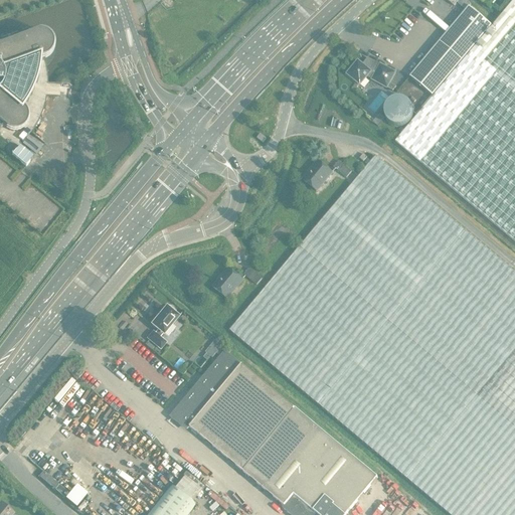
[(514,0),(492,27),(434,98),(395,142),(514,242),(514,0)]
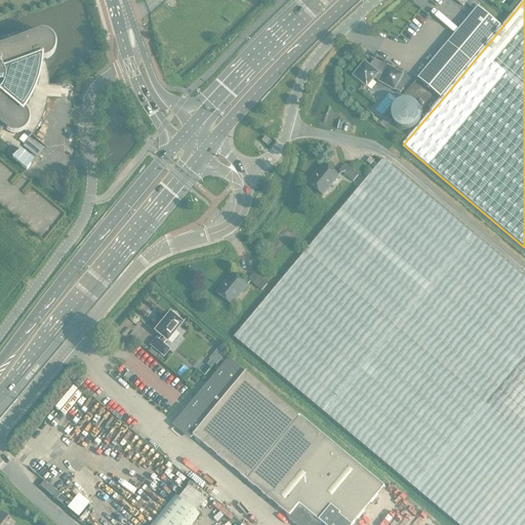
[(460,29),(418,79),(442,99),(501,28),(478,7),(470,17),(460,9),(451,22),(460,29)]
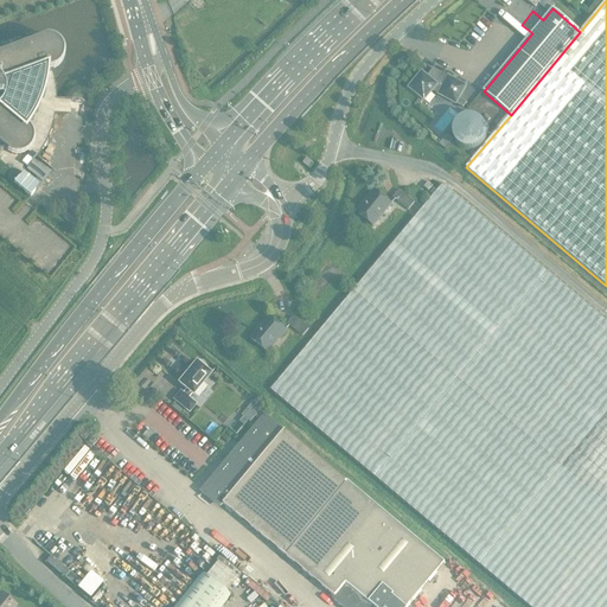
[(0,161),(10,170),(13,165),(18,170),(23,165),(26,168),(43,181),(46,177),(48,177),(31,163),(36,157),(52,170),(53,170),(39,158),(37,155),(38,154),(39,152),(40,149),(42,148),(43,146),(44,144),(45,142),(46,140),(48,138),(49,136),(49,134),(50,132),(51,129),(51,128),(52,126),(53,123),(53,121),(55,119),(55,116),(55,114),(56,113),(65,114),(70,115),(70,113),(55,112),(56,98),(71,100),(72,98),(65,98),(57,97),(57,95),(57,93),(56,90),(56,88),(56,85),(56,84),(56,82),(55,80),(55,77),(53,75),(53,72),(53,70),(52,69),(53,69),(55,68),(56,66),(57,66),(58,65),(58,64),(59,64),(59,63),(61,63),(61,62),(62,61),(62,59),(62,58),(63,57),(63,56),(63,55),(63,53),(63,52),(63,51),(62,50),(62,49),(62,48),(61,46),(61,45),(59,45),(59,44),(58,44),(58,43),(57,42),(56,42),(55,40),(53,39),(52,39),(51,39),(50,38),(49,38),(48,38),(46,38),(45,38),(44,39),(43,39),(42,39),(13,50),(13,49),(0,53),(0,161)]
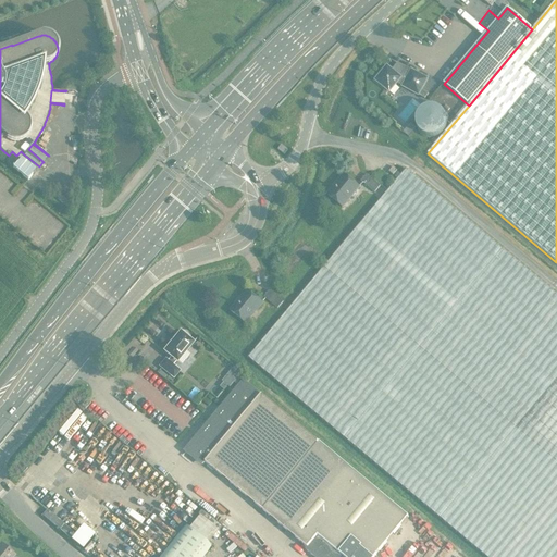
[(419,97),(424,100),(429,96),(422,91),(428,81),(411,71),(411,72),(405,67),(404,70),(396,66),(393,71),(387,67),(375,82),(390,94),(397,85),(403,88),(419,97)]
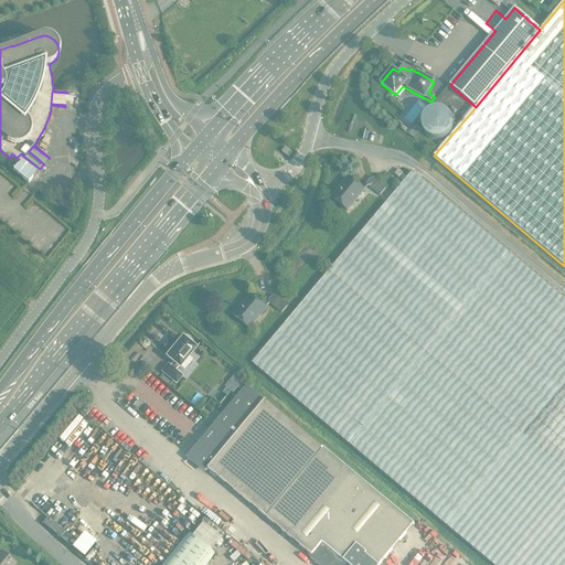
[(281,152),(288,157),(291,152),(286,147),(281,152)]
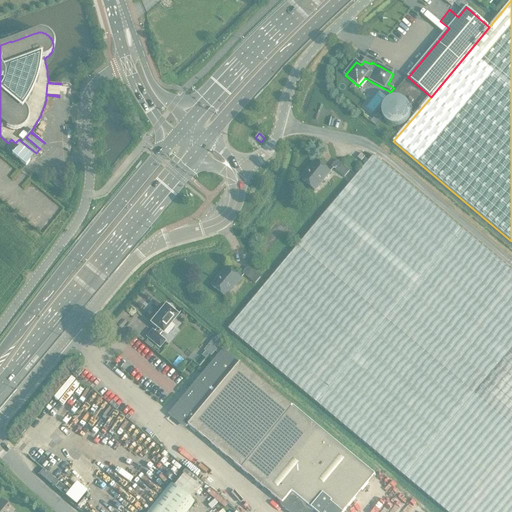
[(511,511),(511,272),(476,243),(373,156),(229,329),(445,511),(511,511)]
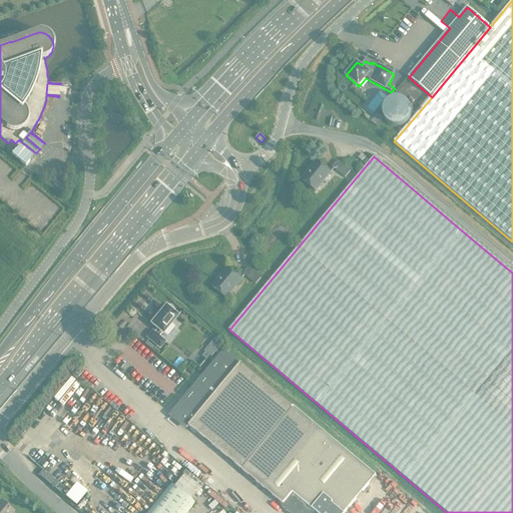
[(345,179),(350,173),(337,163),(333,169),(345,179)]
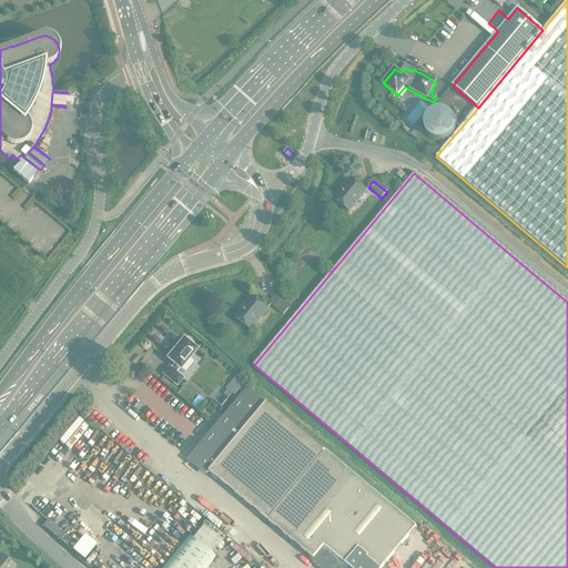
[(348,215),(366,194),(352,182),(334,202),(348,215)]
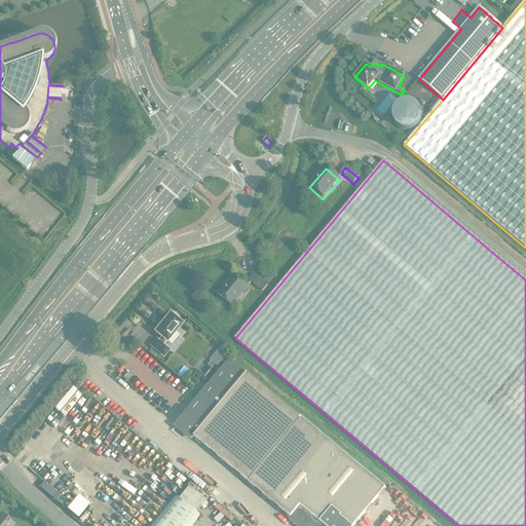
[(58,184),(54,189),(53,189),(64,197),(67,192),(58,184)]
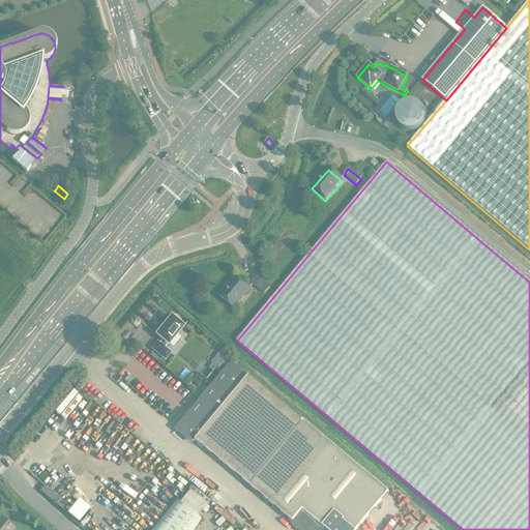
[(235,307),(251,289),(236,277),(221,296),(235,307)]
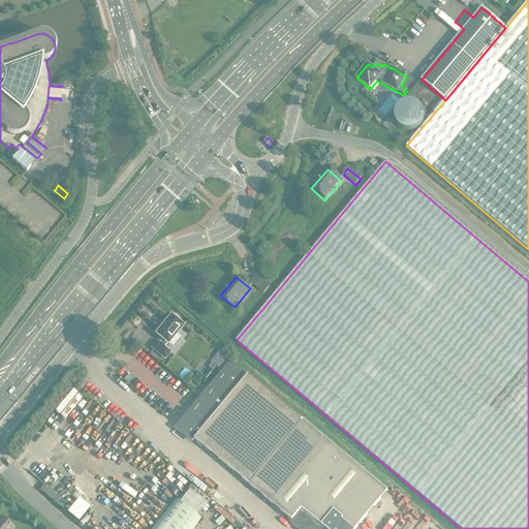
[(265,293),(270,288),(257,277),(252,283),(265,293)]
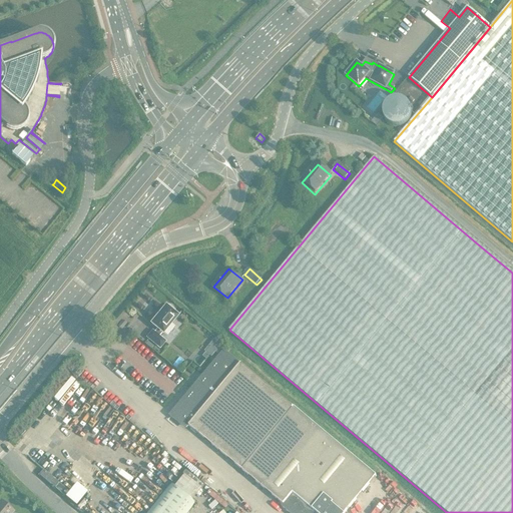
[(152,332),(150,334),(147,338),(159,348),(165,342),(160,338),(177,317),(172,313),(174,311),(168,306),(166,308),(165,307),(151,324),(157,329),(154,333),(152,332)]
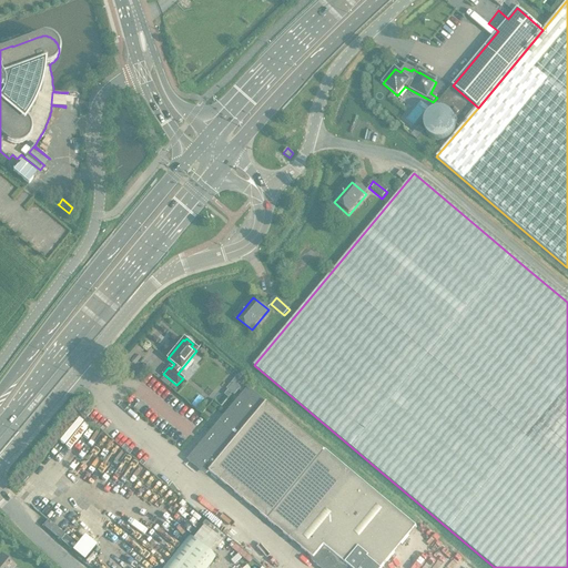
[(229,391),(224,395),(229,398),(232,393),(234,395),(239,389),(241,392),(249,383),(239,375),(226,389),(229,391)]
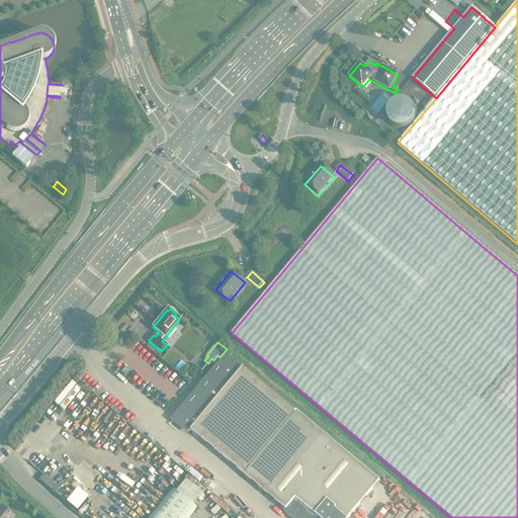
[(200,387),(176,417),(286,510),(285,512),(284,512),(290,517),(349,517),(379,482),(289,406),(289,405),(244,367),(244,368),(227,354),(206,378),(198,386),(200,387)]
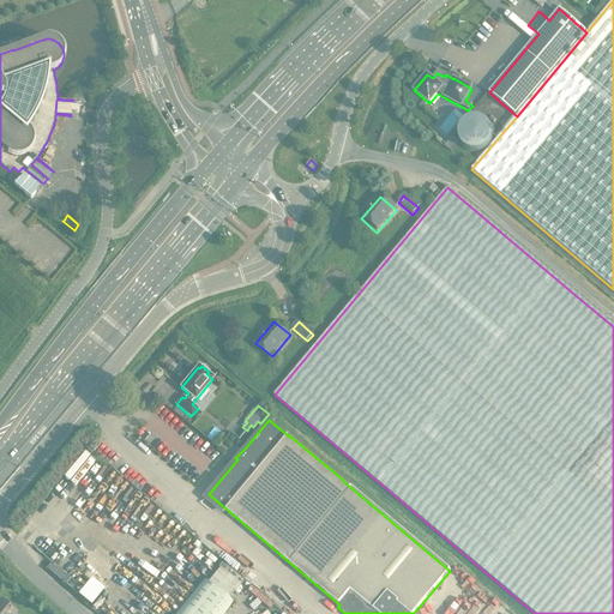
[(90,447),(94,451),(100,445),(96,440),(90,447)]
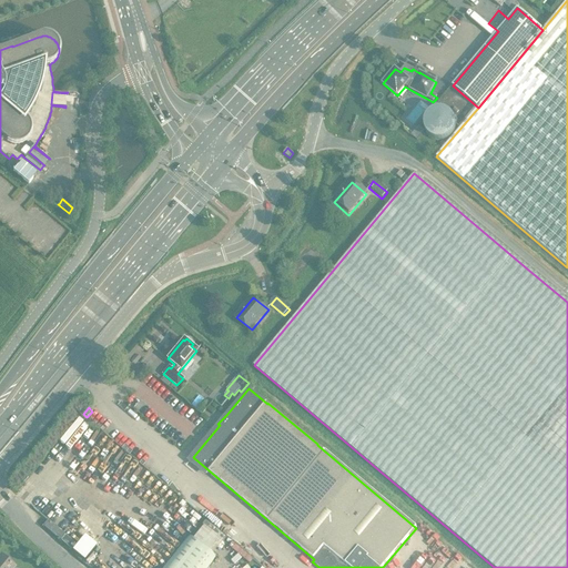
[(49,521),(43,526),(61,540),(66,536),(49,521)]
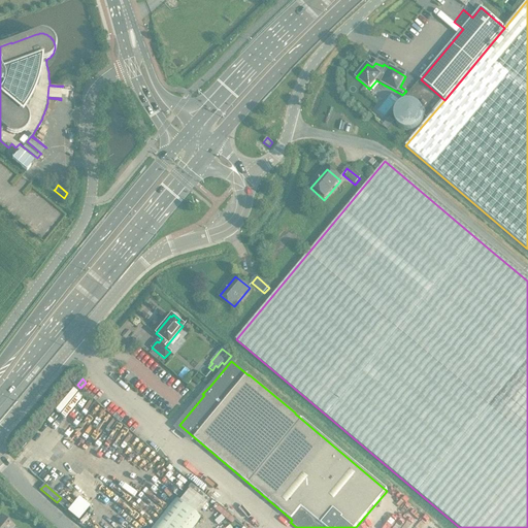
[(175,499),(152,527),(192,527),(200,519),(196,516),(206,502),(189,489),(178,501),(175,499)]
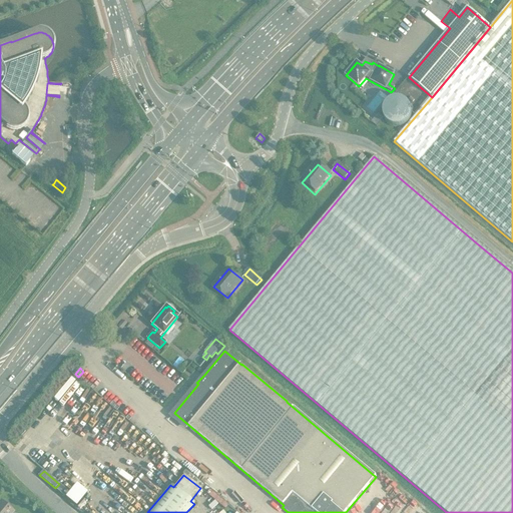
[(59,484),(55,488),(64,496),(68,492),(59,484)]
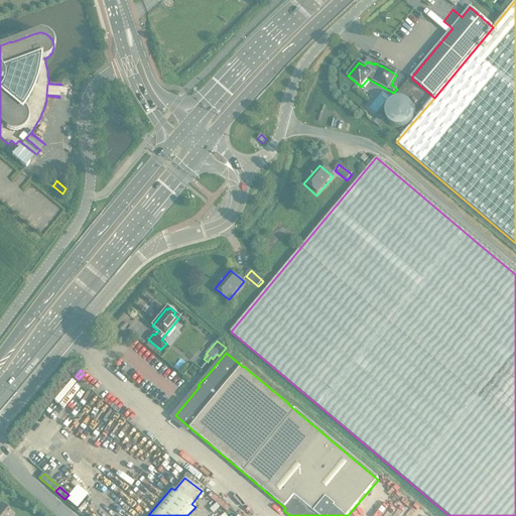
[(77,487),(66,500),(77,509),(87,496),(77,487)]
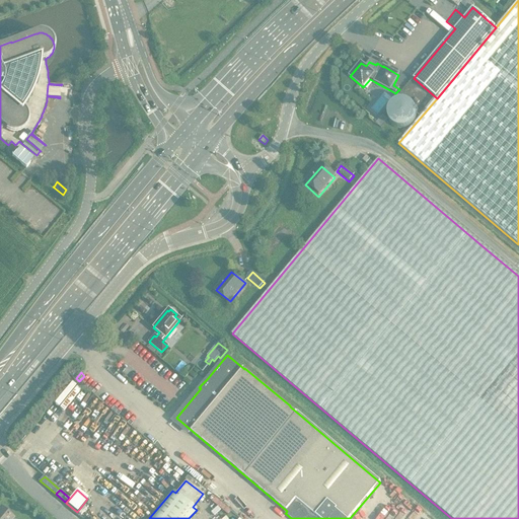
[(13,518),(0,508),(0,507),(0,518),(13,518)]
